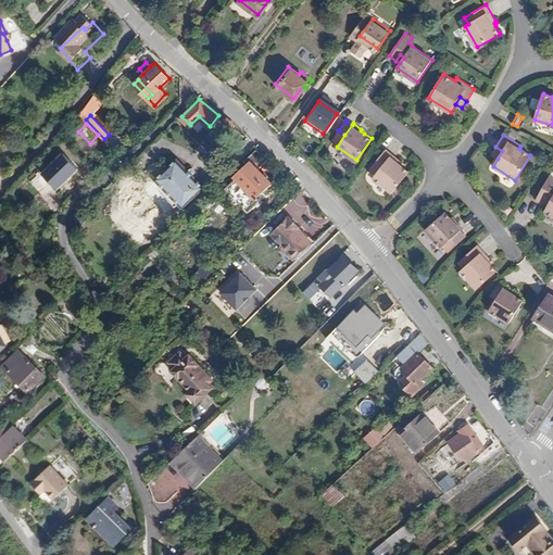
[(258,146),(246,158),(251,164),(264,152),(258,146)]
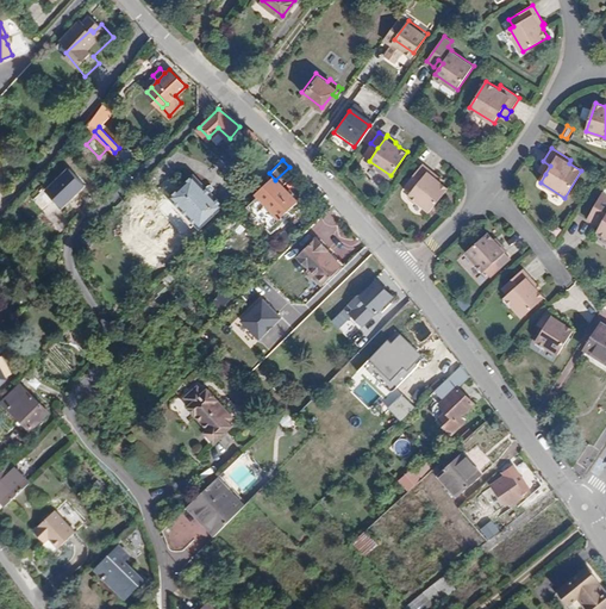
[(550,166),(543,161),(538,169),(545,174),(550,166)]
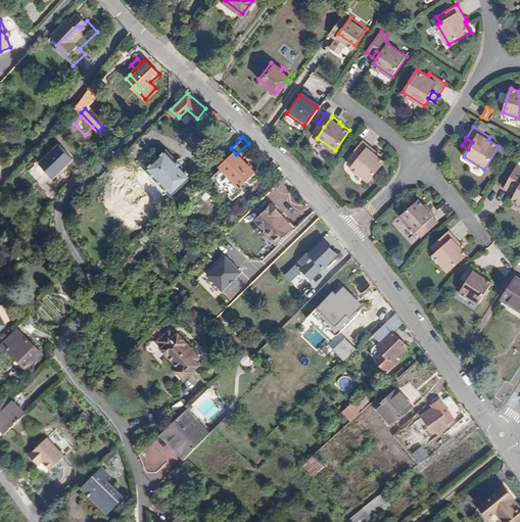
[(157,139),(137,158),(162,185),(177,172),(181,177),(193,164),(181,151),(175,157),(157,139)]
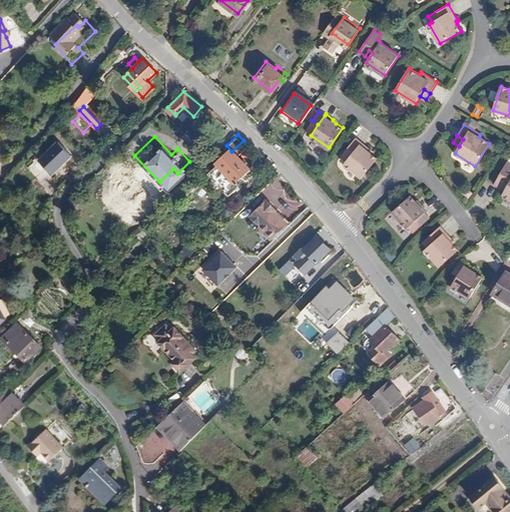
[(377,157),(371,152),(369,150),(370,148),(369,148),(356,137),(341,154),(347,159),(344,162),(361,176),(377,157)]
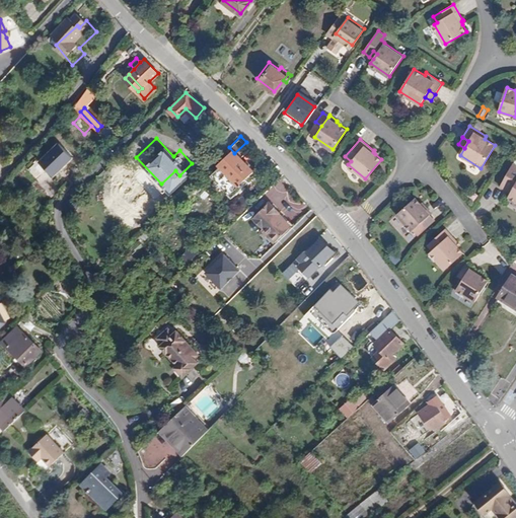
[(58,142),(38,160),(43,166),(50,174),(71,156),(58,142)]
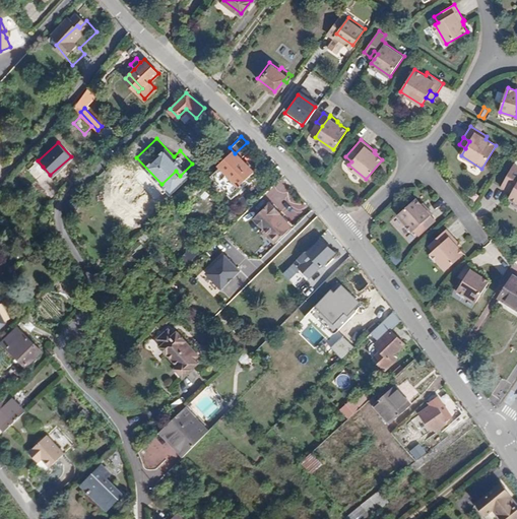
[(239,186),(246,180),(253,172),(240,158),(237,163),(230,155),(217,167),(239,186)]
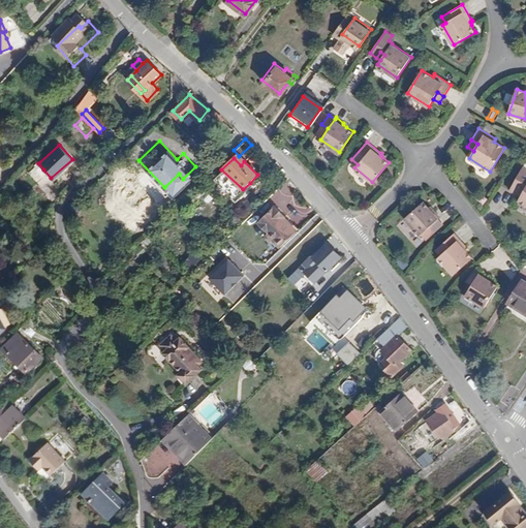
[(68,183),(87,164),(82,159),(63,177),(68,183)]
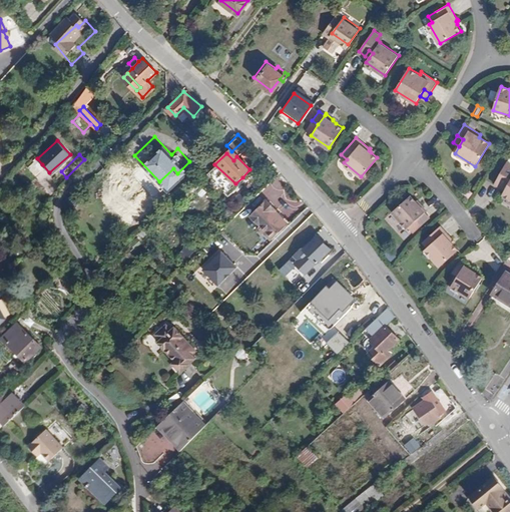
[(42,164),(37,158),(32,162),(37,168),(42,164)]
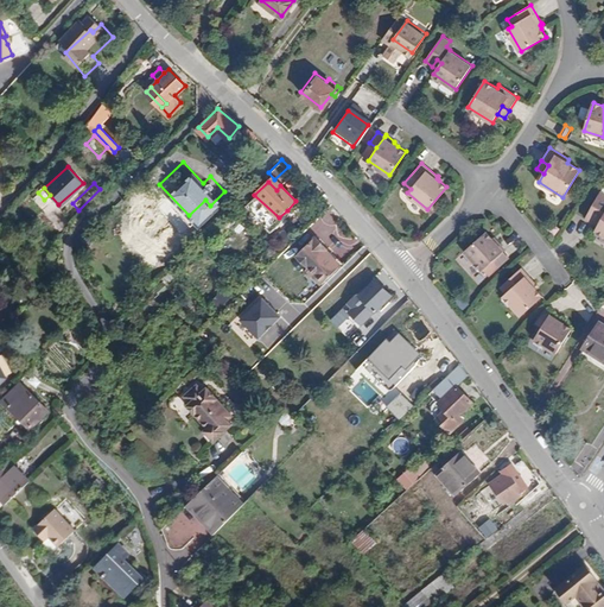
[(603,194),(601,191),(585,219),(592,222),(597,216),(601,220),(597,226),(595,231),(603,235),(603,194)]
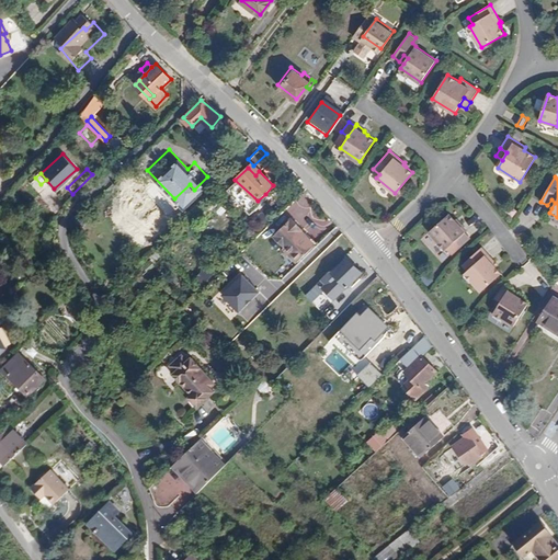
[(270,198),(265,194),(258,201),(261,205),(270,198)]
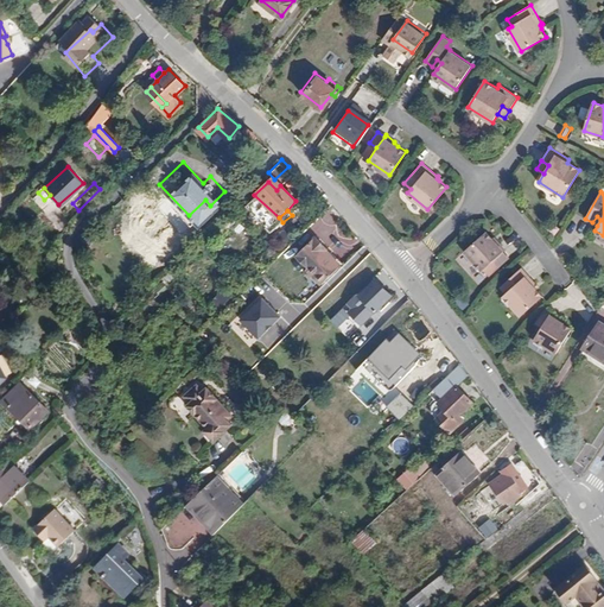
[(481,270),(493,259),(502,251),(504,250),(496,240),(495,241),(493,239),(485,231),(463,250),(481,270)]
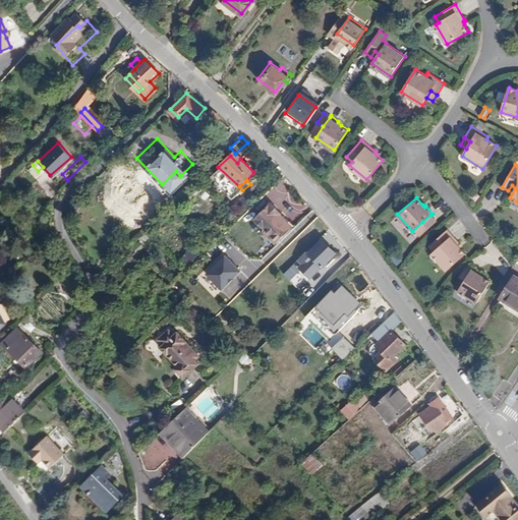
[(269,203),(253,218),(264,228),(279,213),(269,203)]
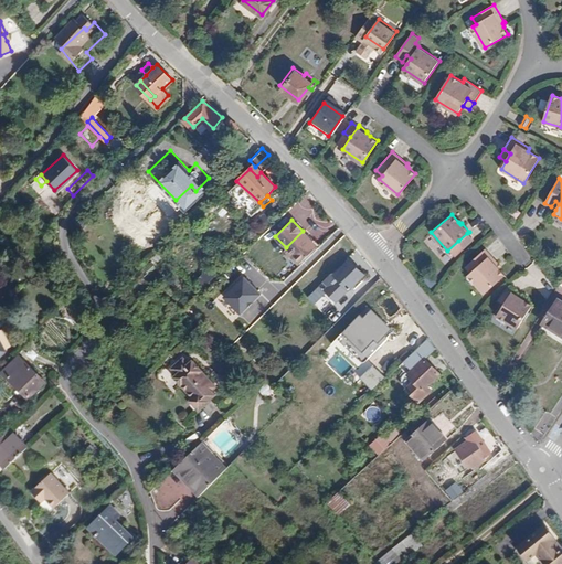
[(467,233),(458,241),(463,247),(473,238),(467,233)]
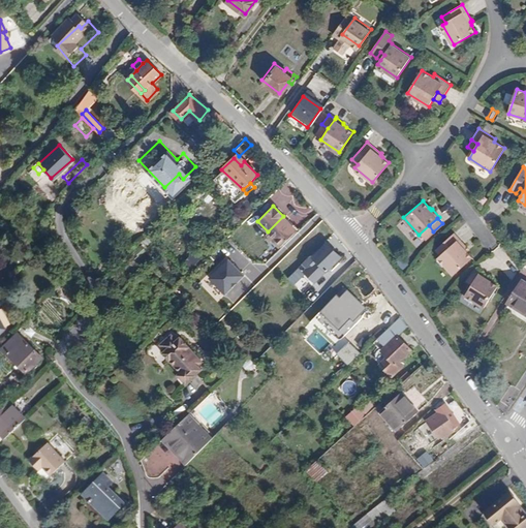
[(466,247),(465,246),(453,233),(435,249),(440,254),(437,257),(452,274),(471,257),(466,251),(464,249),(466,247)]
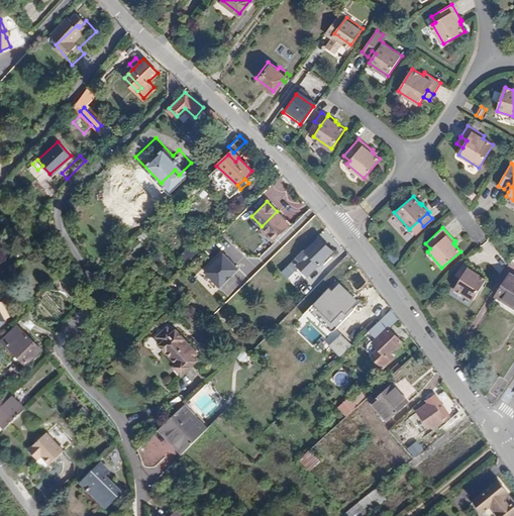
[(303,248),(296,255),(301,261),(308,253),(319,264),(331,251),(319,237),(305,250),(303,248)]
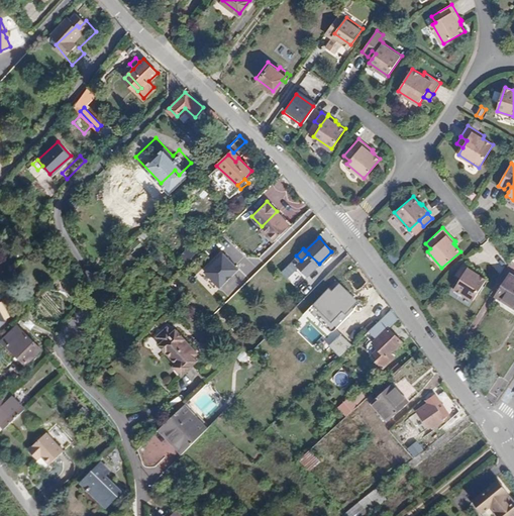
[(135,241),(124,249),(128,254),(139,247),(135,241)]
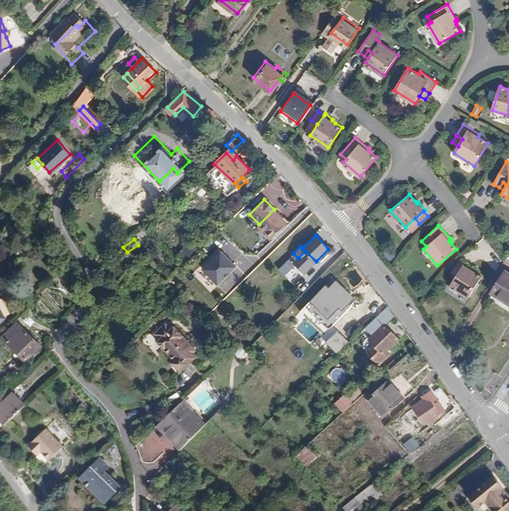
[(184,245),(175,256),(182,261),(191,250),(184,245)]
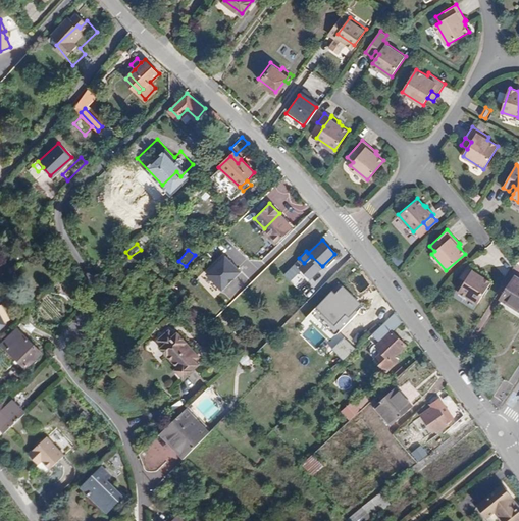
[(239,274),(222,258),(204,276),(220,293),(239,274)]
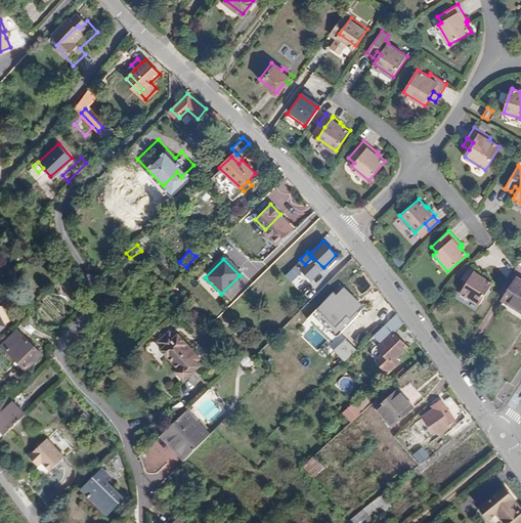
[(492,284),(484,278),(482,276),(482,275),(474,269),(460,292),(478,304),(492,284)]
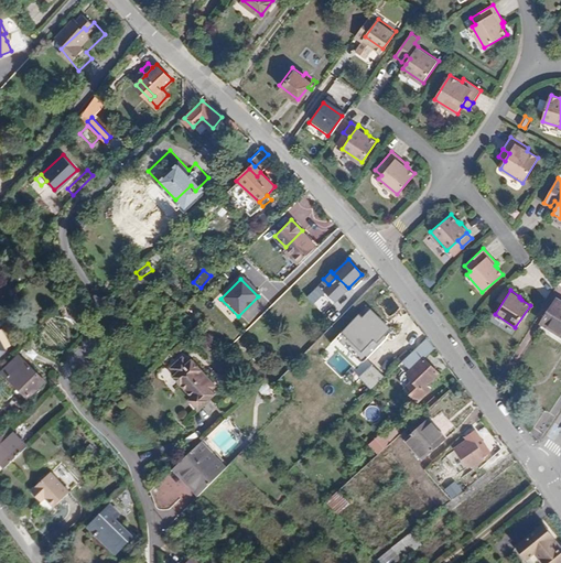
[(560,301),(556,299),(540,323),(560,334),(560,301)]
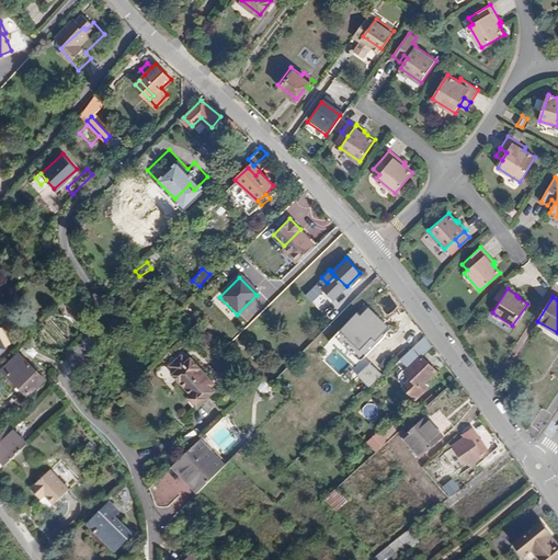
[(367,306),(353,320),(372,340),(386,324),(367,306)]
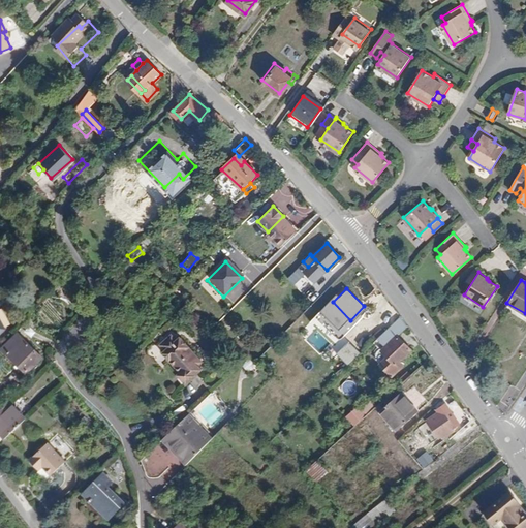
[(327,362),(335,352),(313,332),(319,325),(316,322),(302,339),(327,362)]
